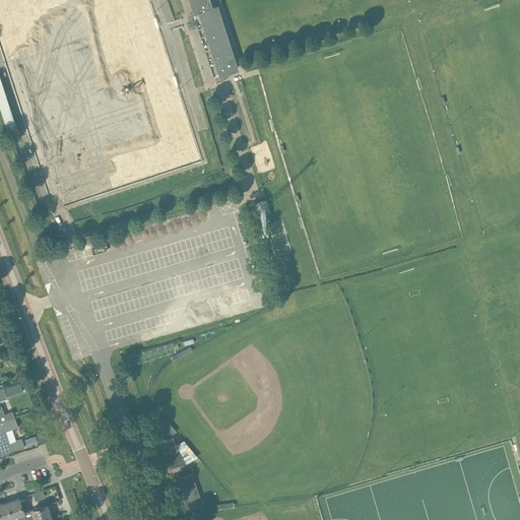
[(210,0),(189,0),(213,76),(238,68),(216,5),(212,6),(210,0)]
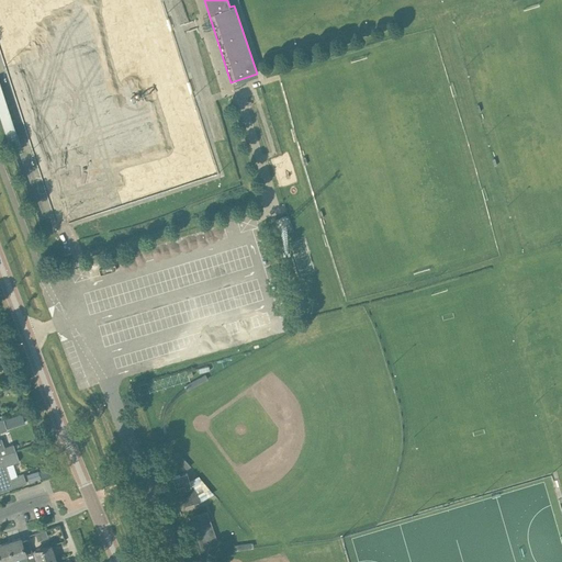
[(0,87),(0,121),(1,127),(10,125),(0,87)]
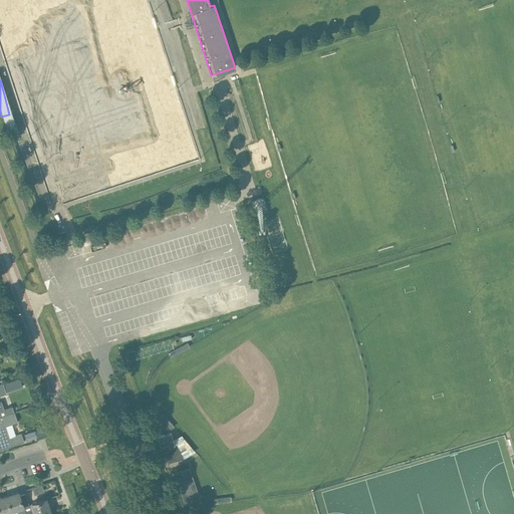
[(20,378),(4,383),(7,392),(23,387),(20,378)]
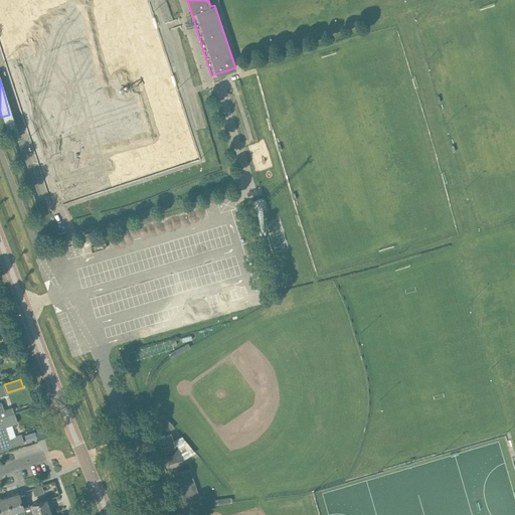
[(0,384),(0,416),(14,412),(12,406),(4,409),(2,401),(0,401),(0,395),(6,394),(3,384),(0,384)]
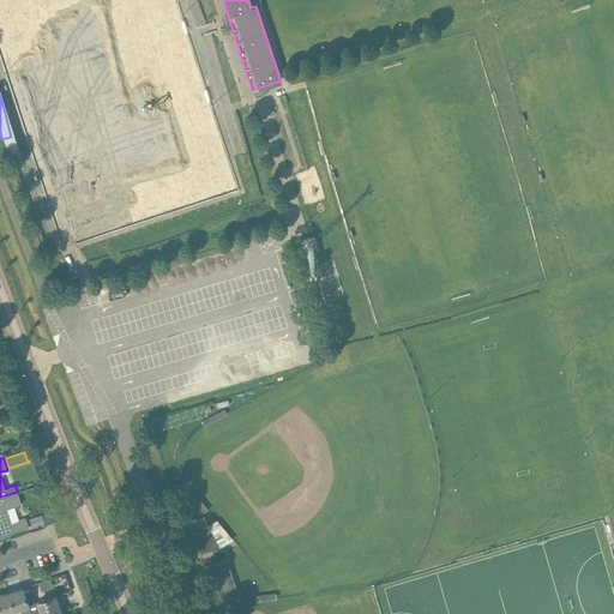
[(17,492),(0,497),(0,536),(29,528),(25,518),(12,523),(6,507),(20,503),(17,492)]
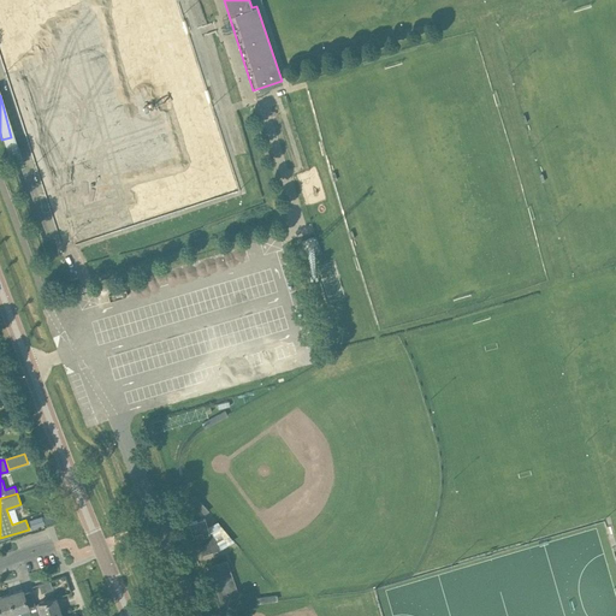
[(195,533),(201,555),(219,549),(219,545),(212,533),(209,534),(206,519),(189,522),(193,534),(195,533)]
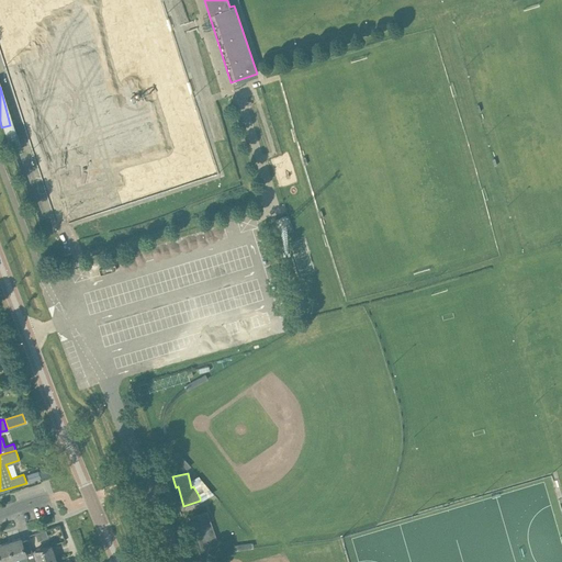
[(191,517),(202,548),(217,542),(208,512),(191,517)]
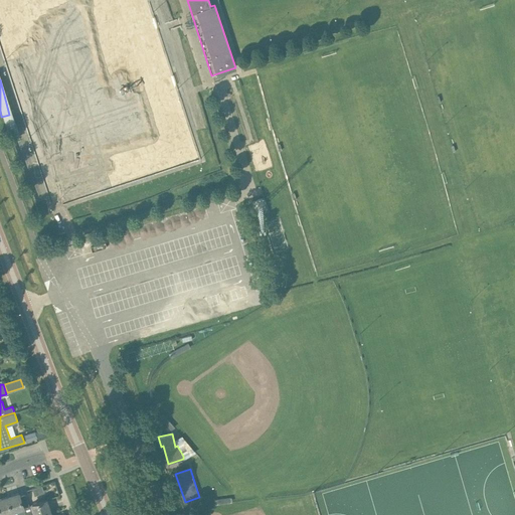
[(24,508),(20,496),(19,493),(7,496),(12,512),(24,508)]
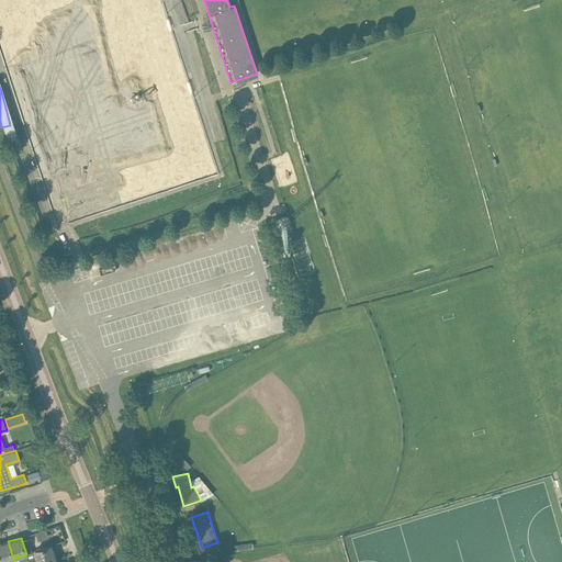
[(32,551),(32,550),(27,539),(22,541),(26,554),(29,561),(42,561),(55,558),(51,544),(32,551)]
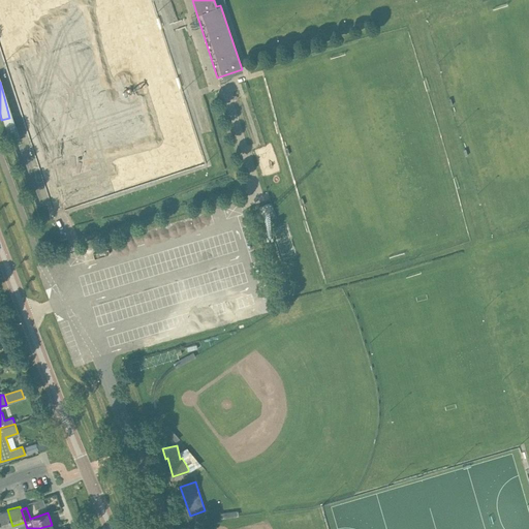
[(0,527),(0,528),(1,528),(12,526),(7,509),(0,511),(0,527)]
